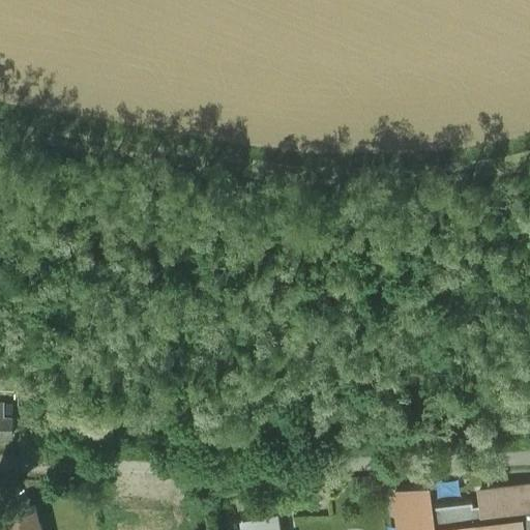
[(2,403),(0,402),(0,433),(11,433),(11,414),(2,413),(2,403)]
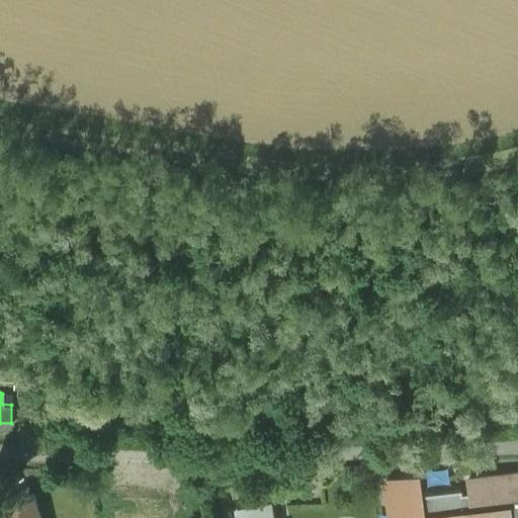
[(517,517),(517,477),(467,484),(469,495),(462,496),(461,491),(422,496),(420,478),(386,482),(390,514),(394,513),(395,517),(517,517)]
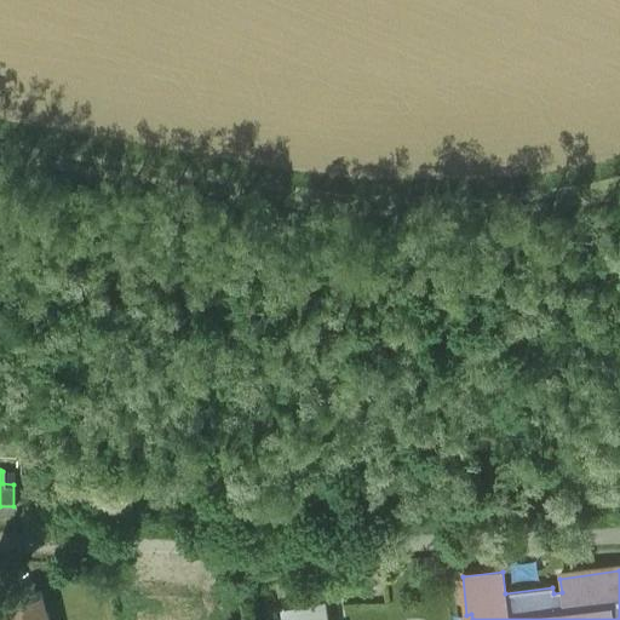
[(225,574),(214,574),(216,598),(227,598),(225,574)]
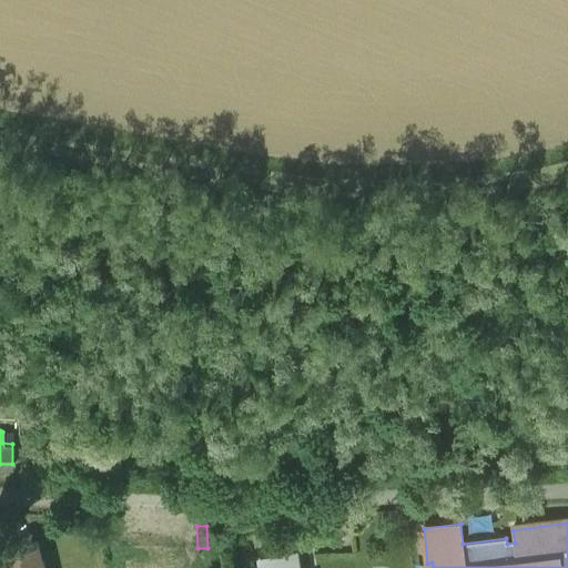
[(38,543),(1,550),(4,567),(43,567),(43,561),(41,561),(38,543)]
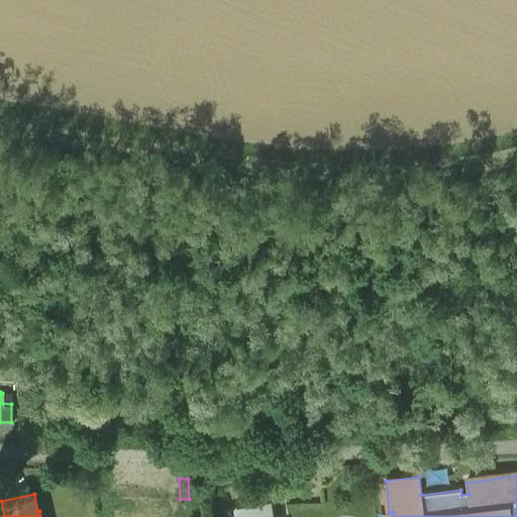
[(272,516),(270,499),(235,504),(237,516),(272,516)]
